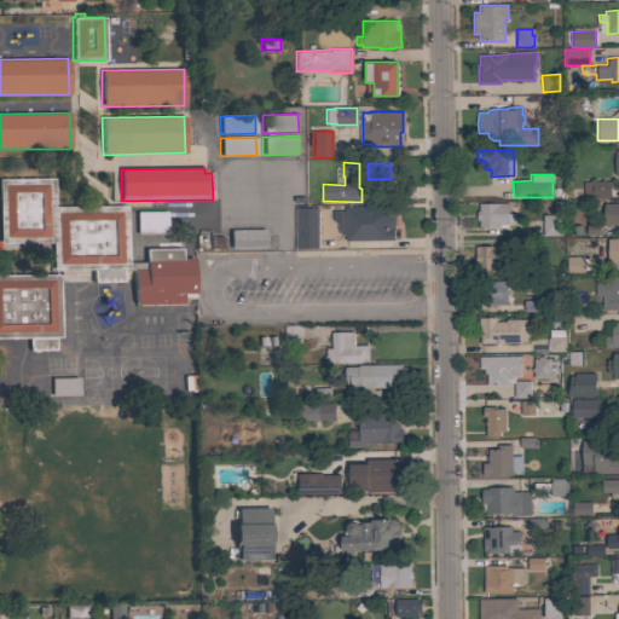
[(0,178),(55,178),(55,207),(127,206),(128,262),(146,262),(145,249),(180,248),(180,259),(192,258),(194,299),(181,299),(181,304),(134,304),(133,270),(128,271),(128,268),(122,268),(122,281),(93,281),(92,268),(53,270),(52,242),(0,243),(0,178)]
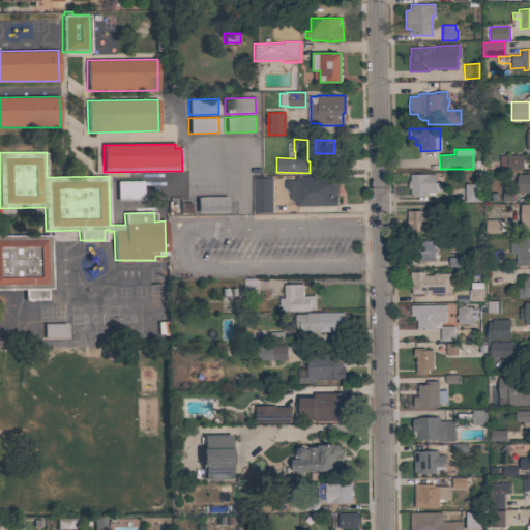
[(499,170),(499,155),(523,155),(523,169),(499,170)]
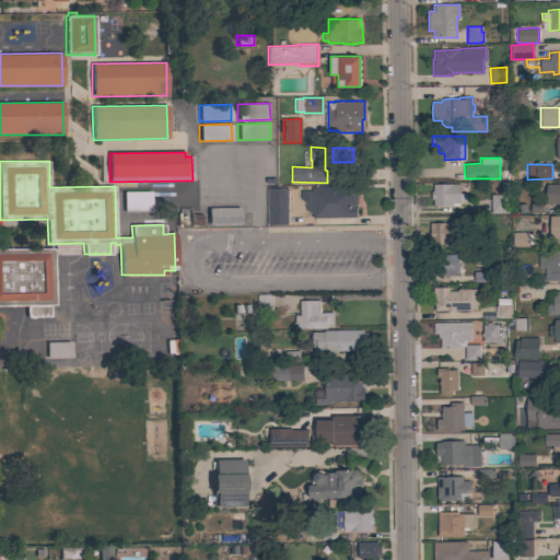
[(461,184),(461,202),(458,202),(459,206),(433,206),(433,199),(431,199),(431,190),(432,190),(432,184),(461,184)]
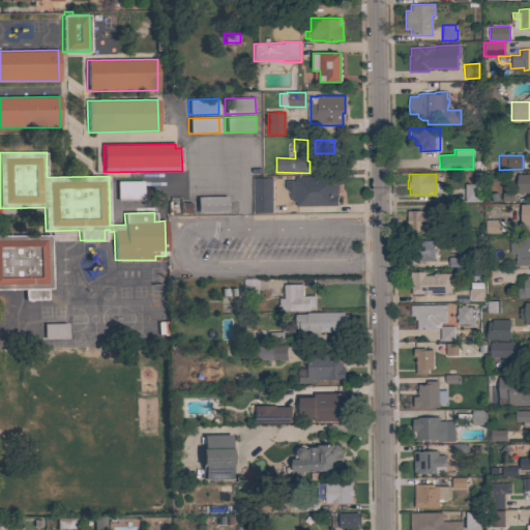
[(529,174),(529,193),(517,193),(517,174),(529,174)]
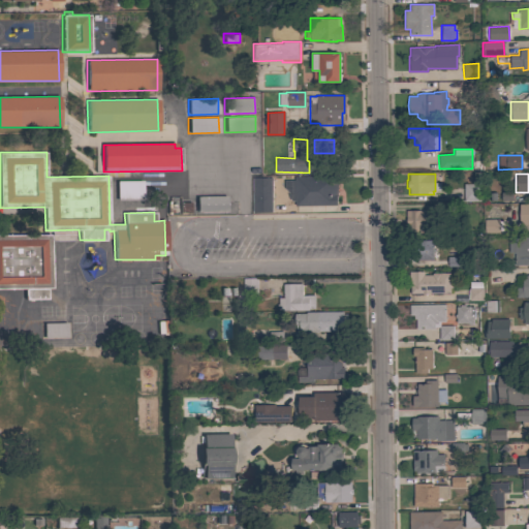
[(337,176),(337,205),(294,206),(294,200),(291,200),(290,199),(289,197),(289,193),(284,188),(284,181),(294,180),(294,177),(337,176)]
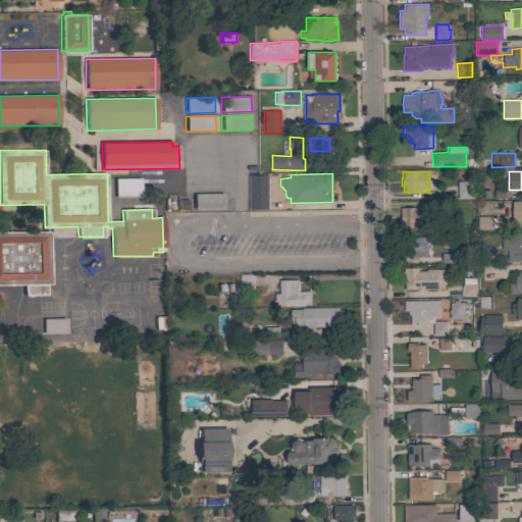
[(268,209),(249,210),(249,175),(268,175),(268,209)]
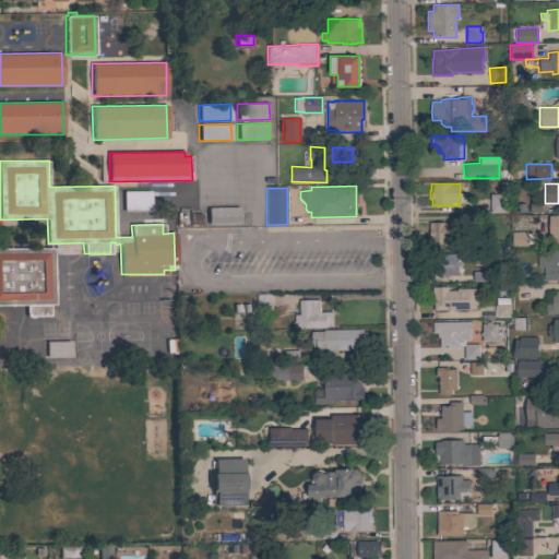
[(151,191),(151,211),(123,211),(123,191),(151,191)]
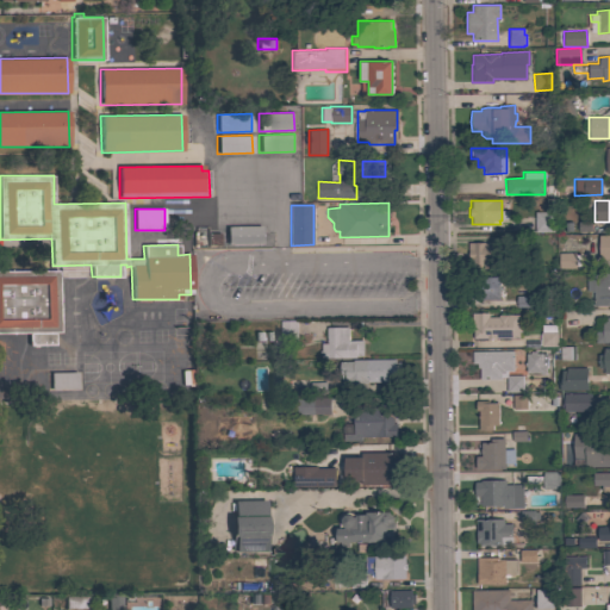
[(534,212),(553,211),(553,232),(535,232),(534,212)]
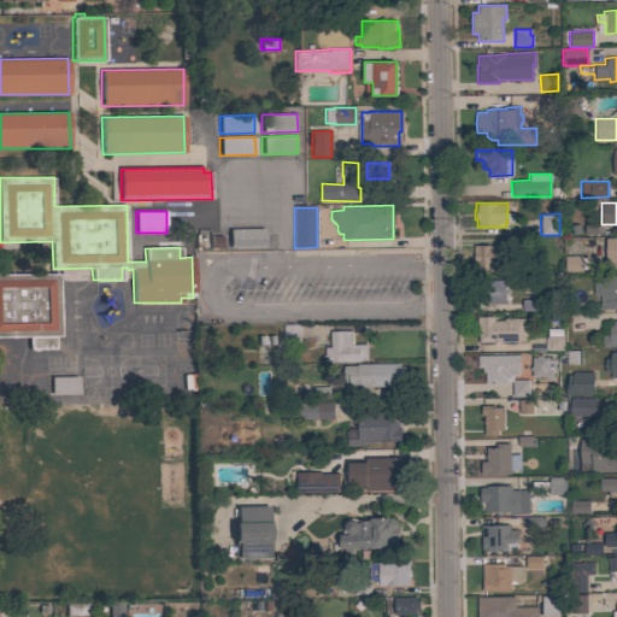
[(264,228),(264,247),(229,247),(228,229),(264,228)]
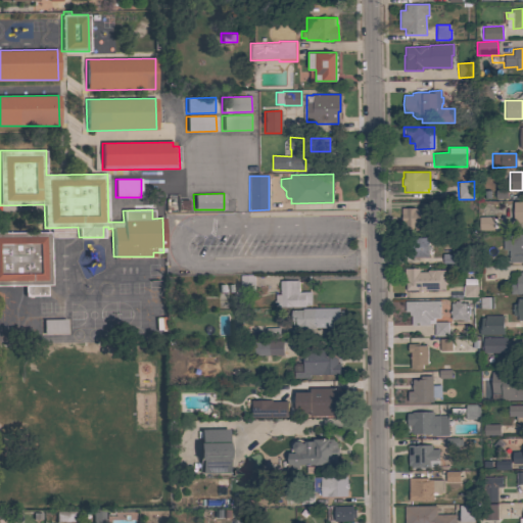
[(522,200),(522,222),(520,222),(520,218),(514,218),(514,201),(522,200)]
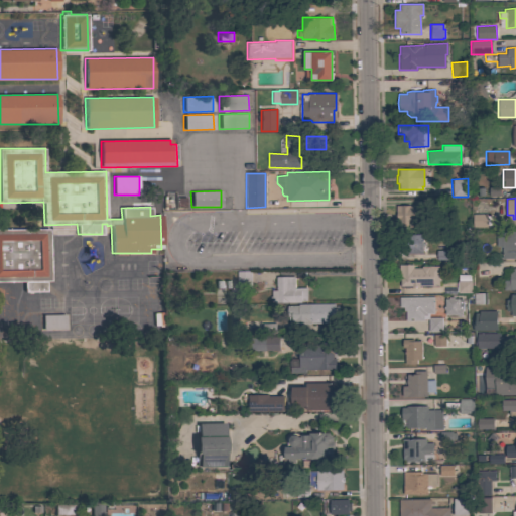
[(417,205),(418,224),(415,224),(415,227),(408,227),(408,224),(396,224),(396,205),(417,205)]
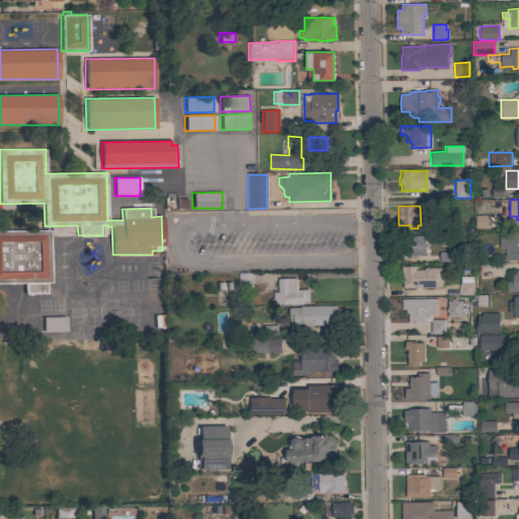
[(489,218),(489,228),(475,229),(475,218),(489,218)]
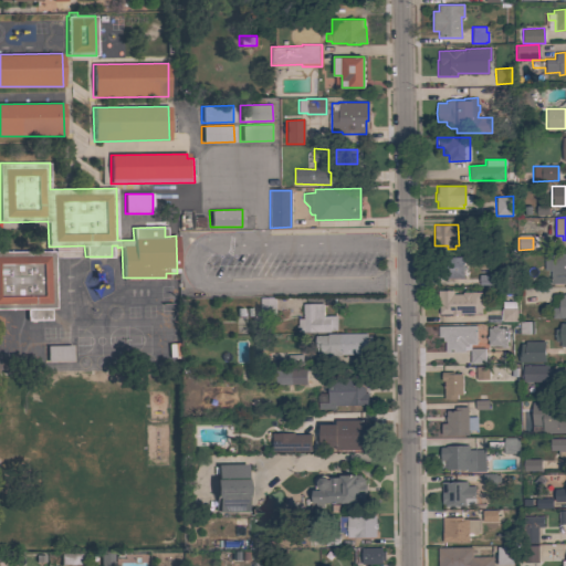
[(0,251),(53,251),(54,307),(49,307),(49,320),(25,320),(25,308),(0,308),(0,251)]
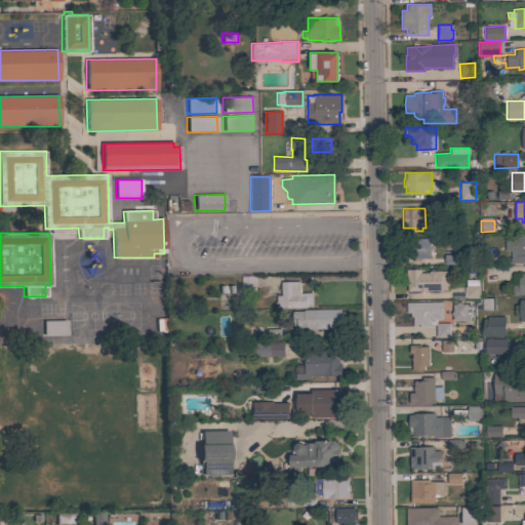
[(524,263),(511,264),(511,250),(505,250),(505,238),(522,238),(522,235),(524,234),(524,263)]
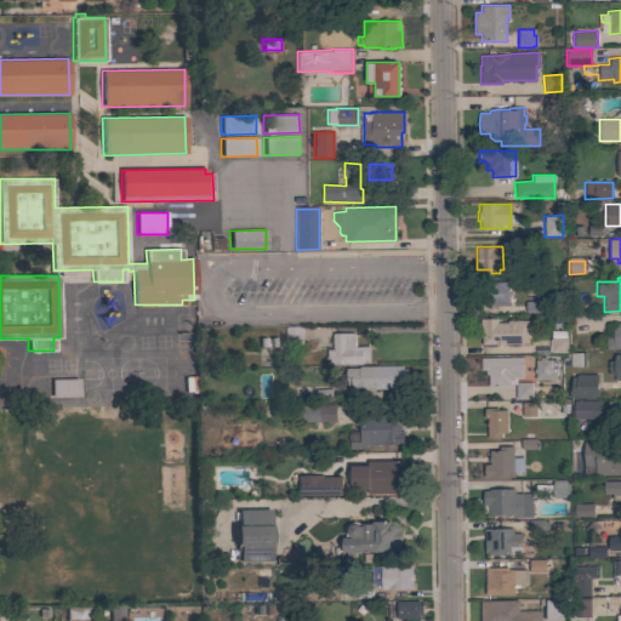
[(479,306),(478,283),(508,281),(510,305),(479,306)]
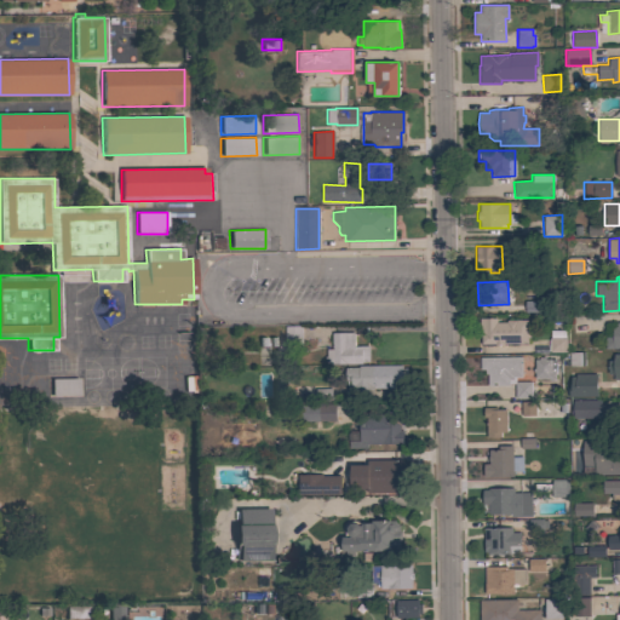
[(539,300),(539,304),(540,304),(540,310),(539,310),(539,311),(524,313),(524,311),(510,311),(510,304),(524,304),(524,300),(539,300)]
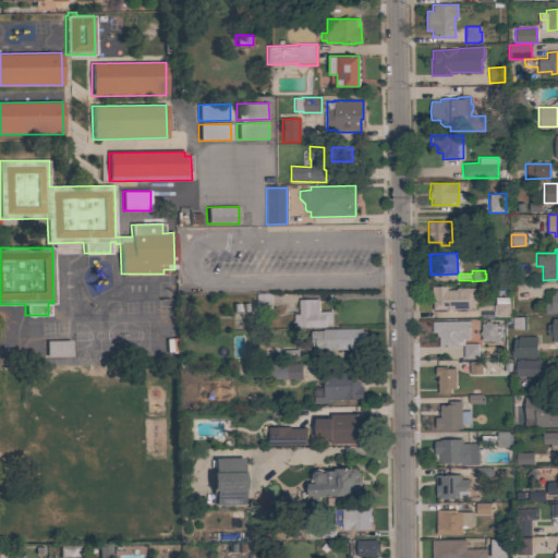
[(431,287),(447,287),(447,290),(456,290),(456,288),(474,288),(474,308),(452,310),(452,311),(445,311),(445,310),(433,310),(433,302),(432,302),(431,287)]
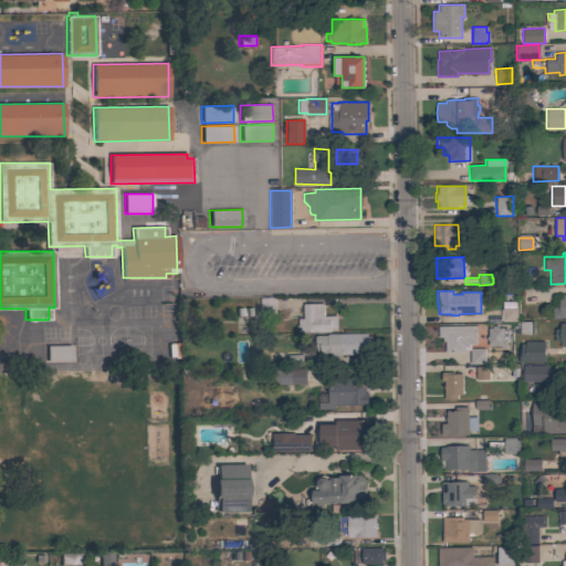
[(565,317),(553,318),(553,304),(559,304),(559,294),(565,294),(565,317)]
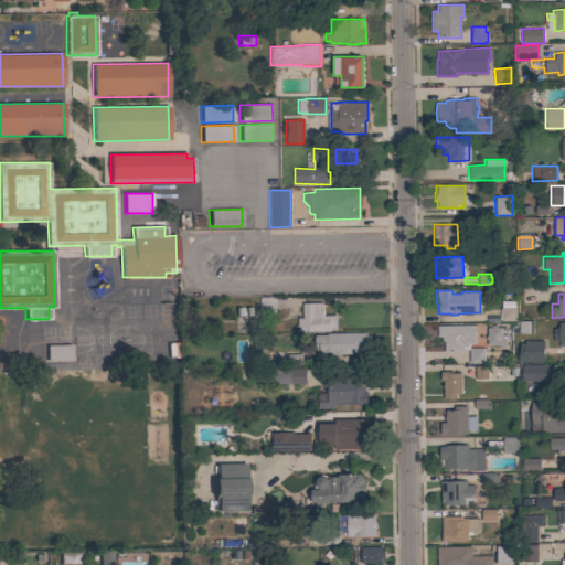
[(275,313),(272,313),(272,319),(259,319),(259,297),(275,297),(275,313)]
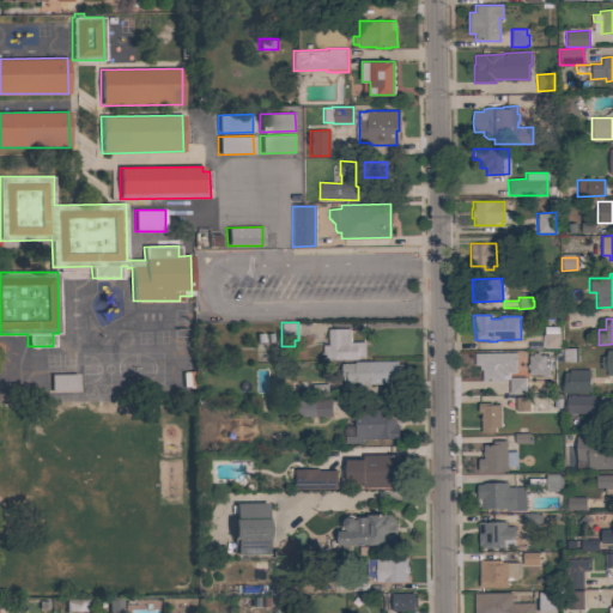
[(350,328),(350,343),(364,343),(365,356),(357,356),(357,360),(327,360),(327,359),(322,359),(322,345),(328,345),(328,328),(350,328)]
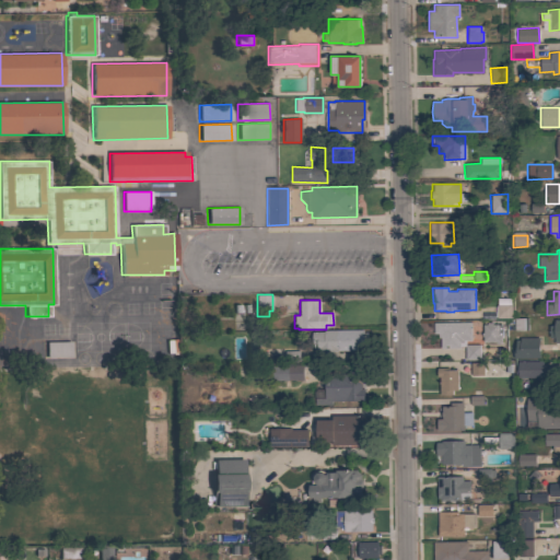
[(512,318),(497,318),(497,304),(511,304),(512,318)]
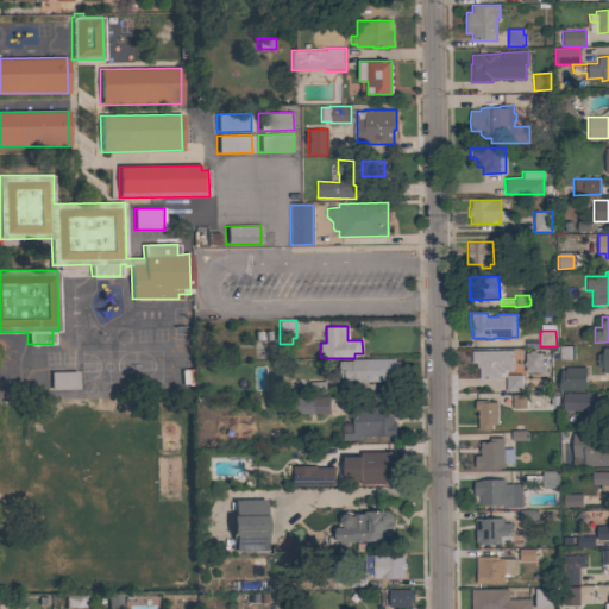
[(573,359),(559,359),(559,346),(573,346),(573,359)]
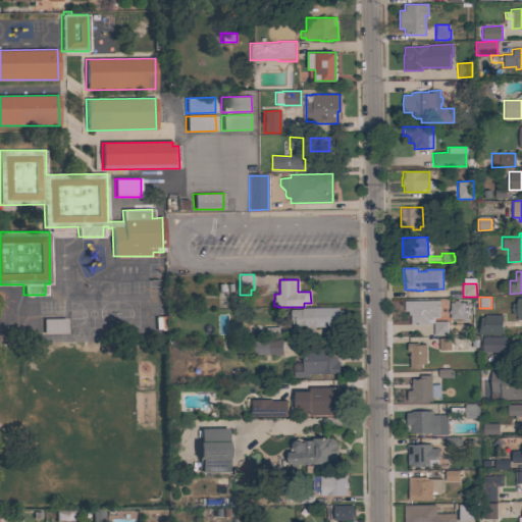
[(521,319),(517,319),(517,315),(512,315),(512,304),(517,304),(517,298),(521,298),(521,319)]
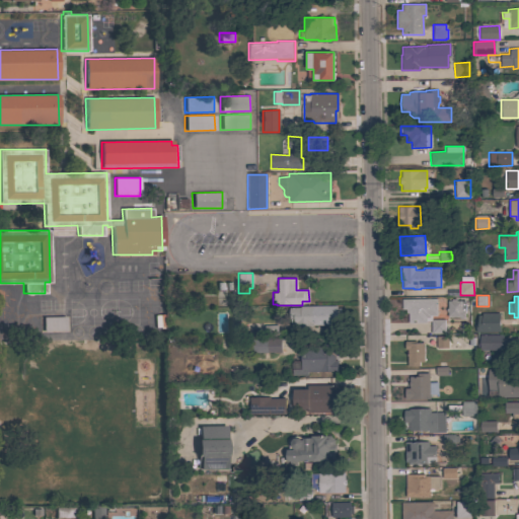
[(436,298),(437,315),(431,316),(431,319),(445,319),(445,334),(431,334),(431,321),(426,321),(426,322),(409,323),(408,313),(405,313),(405,309),(401,309),(401,299),(436,298)]
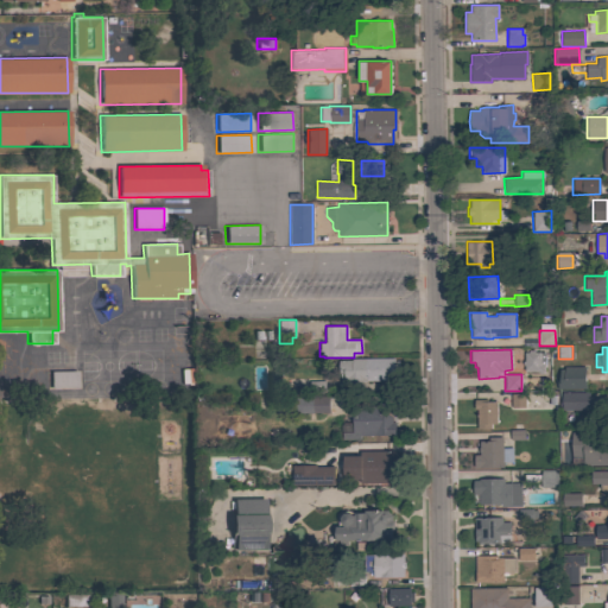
[(524,353),(529,353),(529,350),(534,350),(534,353),(544,353),(545,373),(539,373),(538,371),(524,372),(524,366),(523,366),(523,361),(524,361),(524,353)]
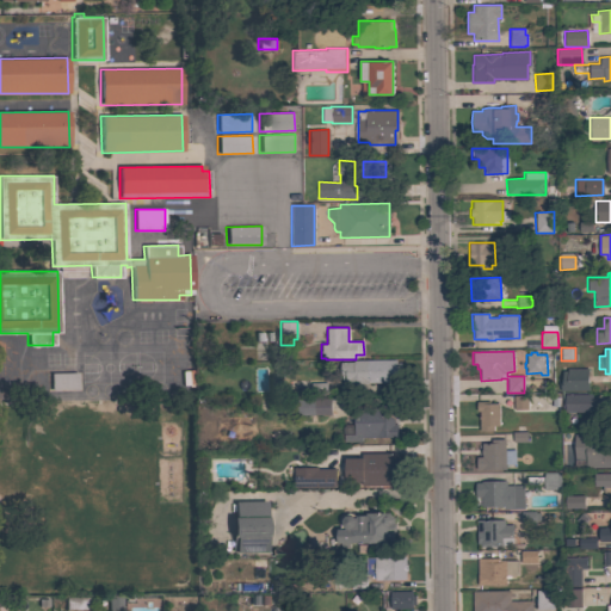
[(396,359),(396,366),(401,366),(401,376),(396,376),(396,382),(368,383),(368,384),(346,384),(345,375),(340,376),(340,363),(353,362),(353,360),(396,359)]
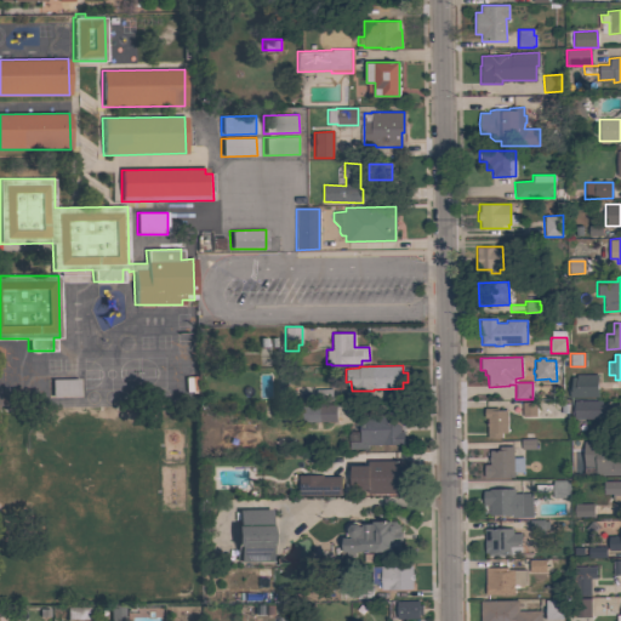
[(598,374),(598,397),(569,398),(569,387),(571,387),(571,377),(576,377),(576,375),(598,374)]
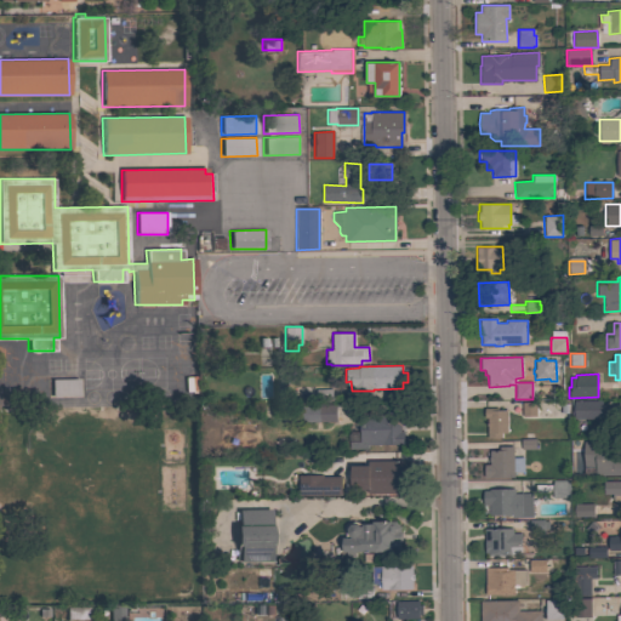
[(195,376),(197,391),(184,392),(184,385),(178,385),(178,377),(195,376)]
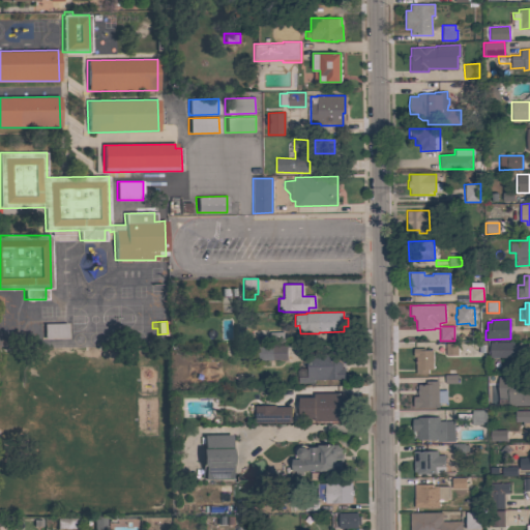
[(65,323),(66,339),(43,339),(42,324),(65,323)]
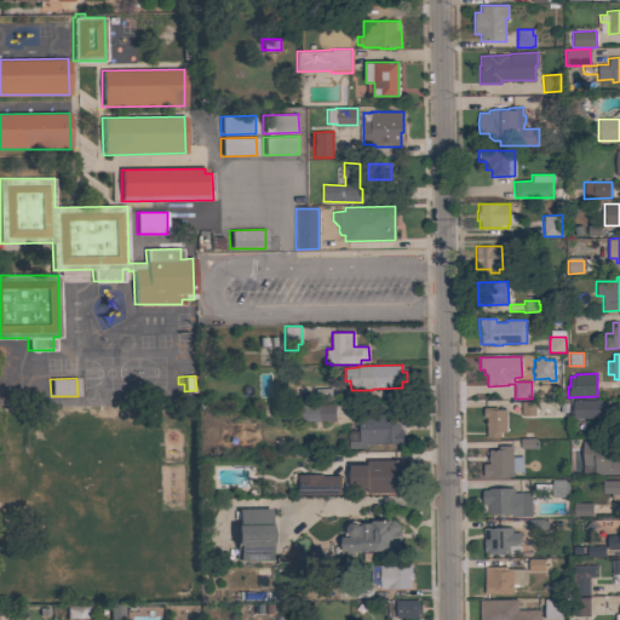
[(332,388),(332,400),(316,400),(315,389),(332,388)]
